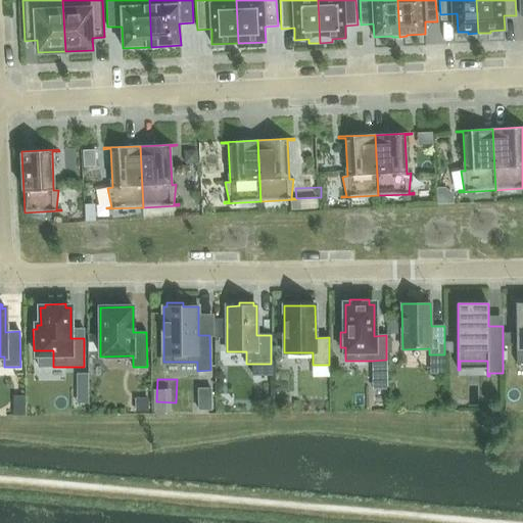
[(16,402),(30,403),(31,385),(18,384),(16,402)]
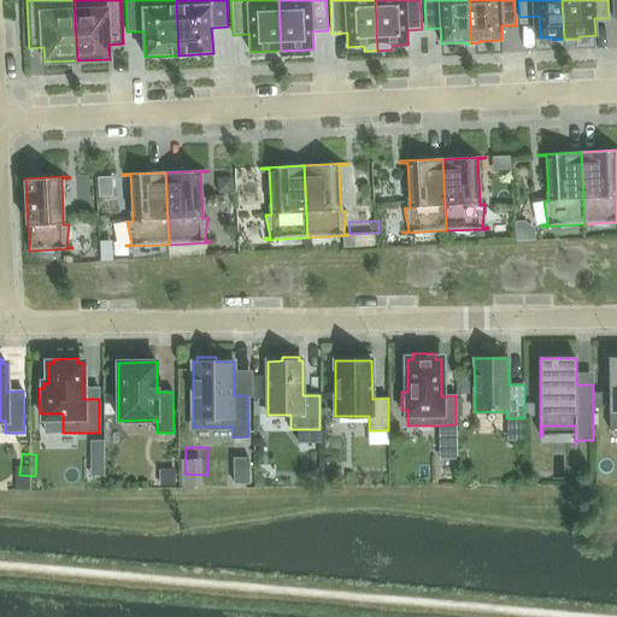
[(250,458),(234,459),(234,485),(250,483),(250,458)]
